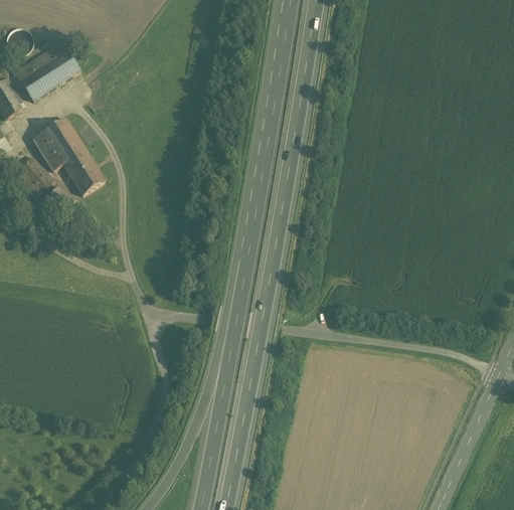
[(29,29),(24,26),(19,26),(15,27),(11,31),(9,35),(9,39),(10,43),(13,47),(16,49),(21,50),(25,49),(29,47),(32,43),(33,39),(33,37),(32,33),(29,29)]
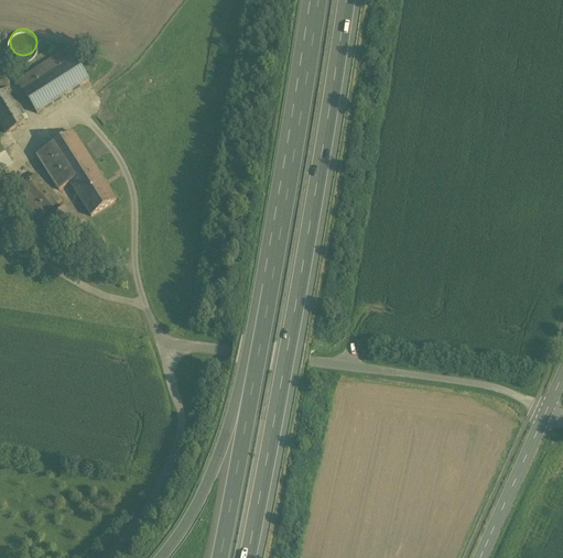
[(67,44),(15,78),(36,109),(88,76),(84,69),(67,44)]
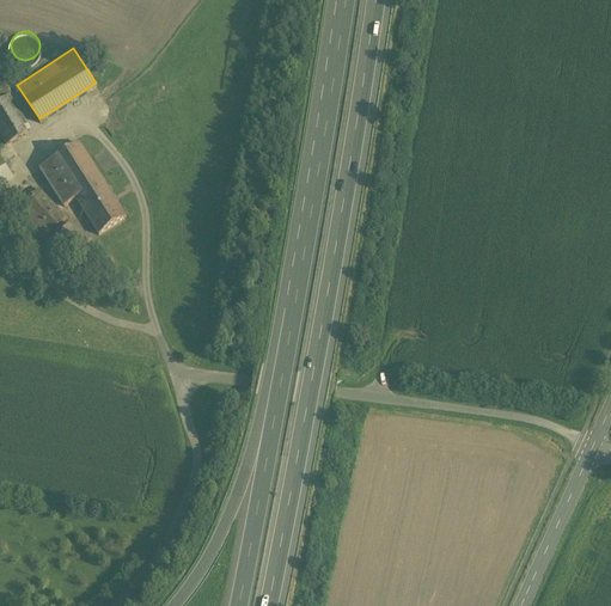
[(114,61),(91,75),(96,83),(97,86),(120,72),(114,61)]
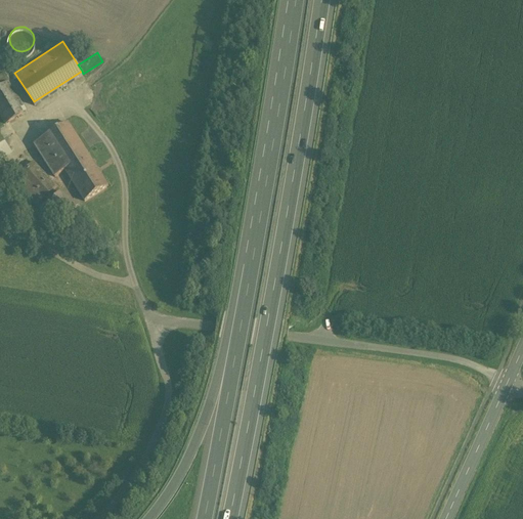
[(6,78),(0,81),(0,113),(4,120),(25,106),(6,78)]
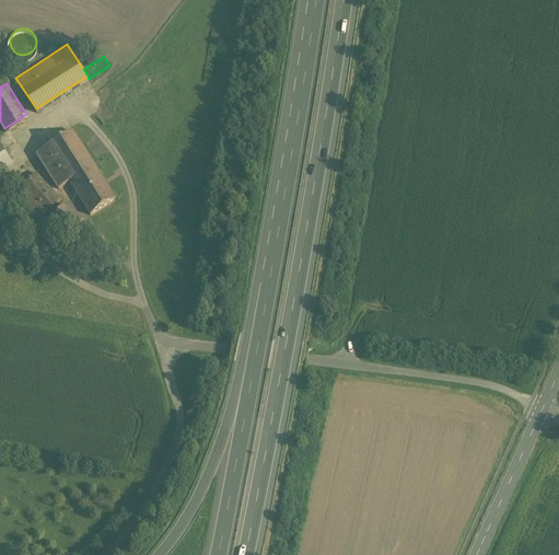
[(74,171),(93,160),(71,127),(35,151),(57,185),(68,177),(71,182),(79,177),(74,171)]
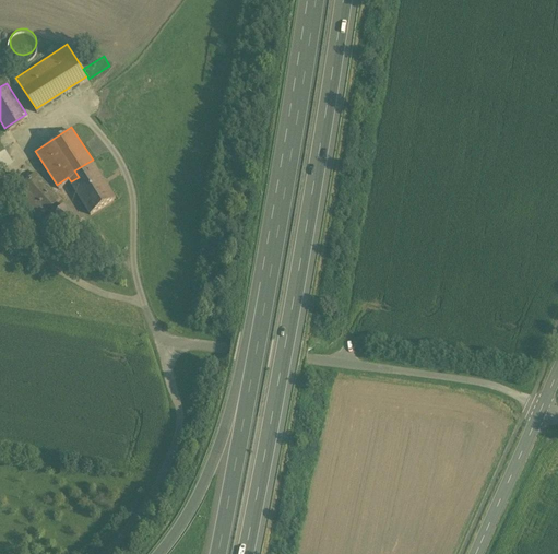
[(114,195),(93,160),(74,171),(79,177),(71,181),(88,210),(114,195)]
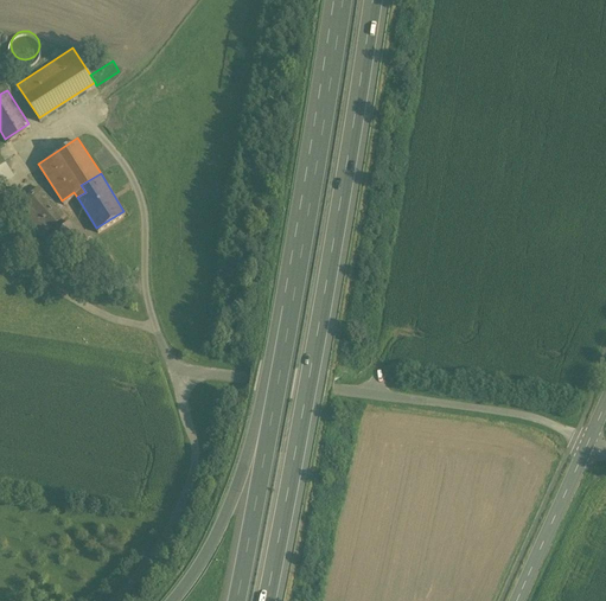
[(20,198),(46,228),(63,212),(37,183),(20,198)]
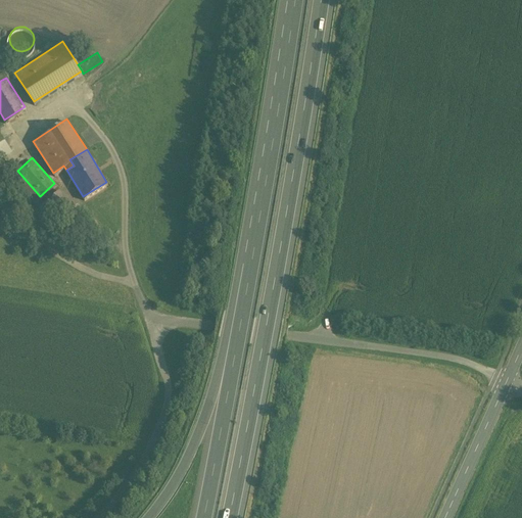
[(59,187),(48,202),(64,216),(77,201),(59,187)]
